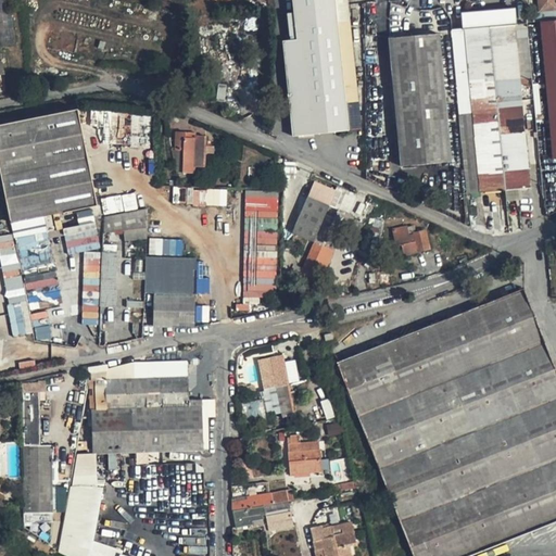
[(0,0),(0,45),(14,43),(9,0),(0,0)]
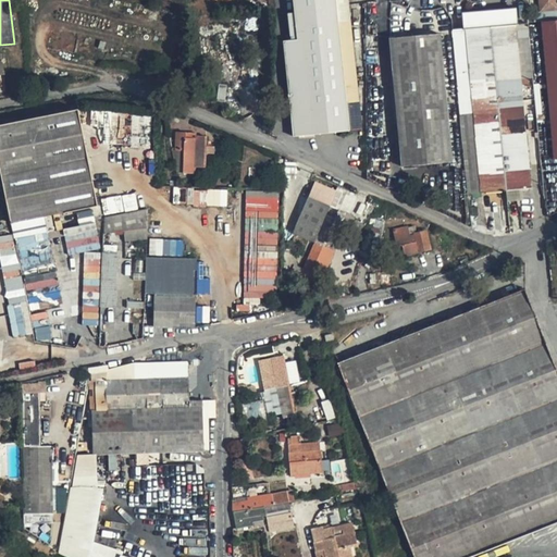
[(337,0),(293,0),(295,13),(288,13),(291,40),(283,41),(293,136),(361,130),(350,21),(341,22),(337,0)]
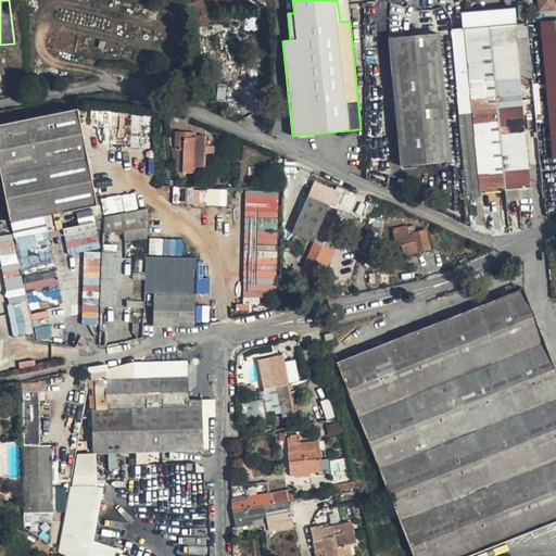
[(346,0),(337,0),(340,22),(350,21),(346,0)]
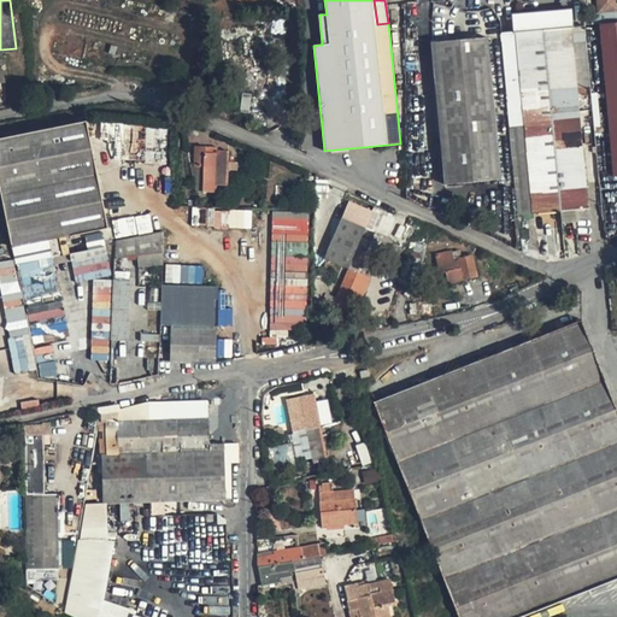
[(616,0),(597,0),(599,12),(616,10),(616,0)]
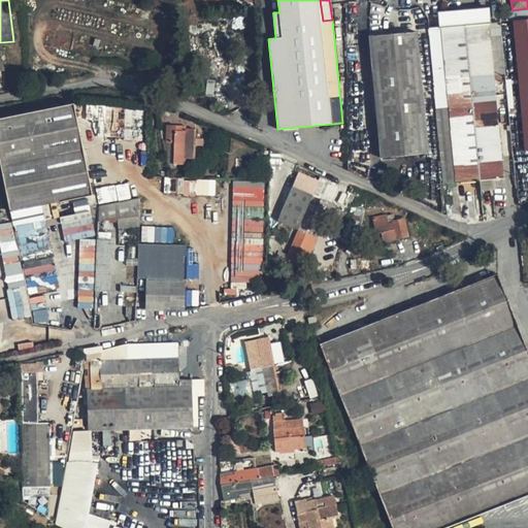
[(489,8),(438,12),(439,28),(429,29),(443,183),(503,177),(493,74),(505,73),(500,23),(490,24),(489,8)]
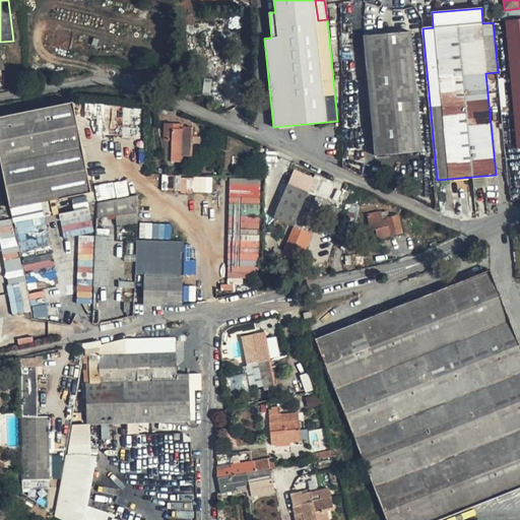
[(519,19),(506,21),(513,98),(505,98),(506,106),(513,105),(517,148),(519,147),(519,19)]
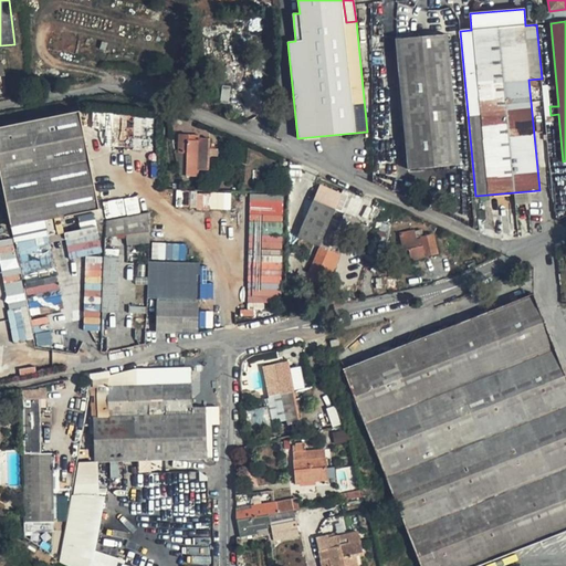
[(447,34),(396,39),(408,169),(459,165),(447,34)]
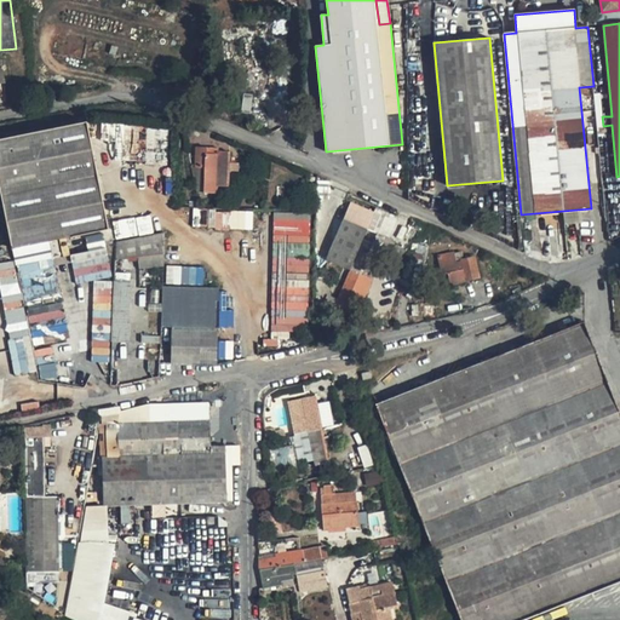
[(84,124),(0,139),(0,195),(10,246),(108,229),(84,124)]
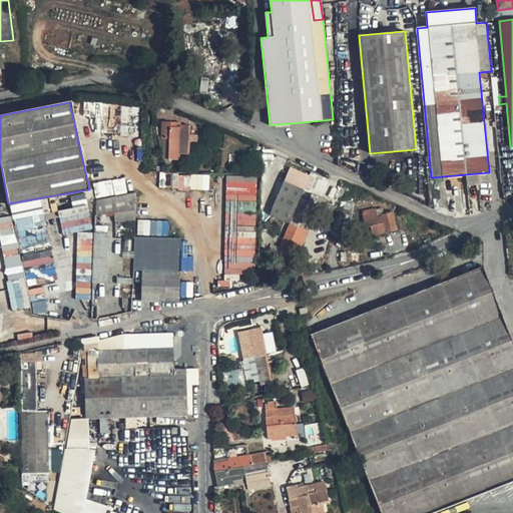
[(121,107),(121,115),(137,116),(137,107),(121,107)]
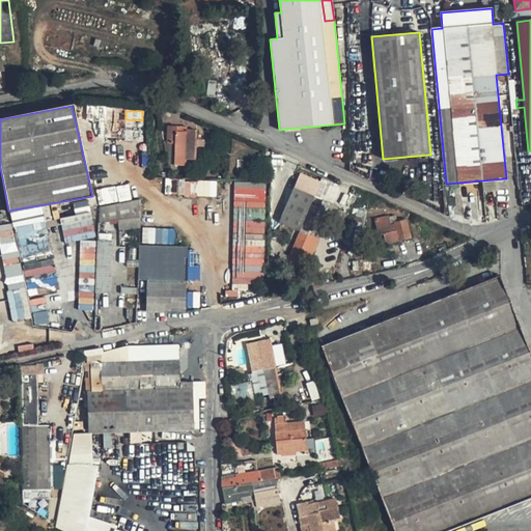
[(195,129),(185,129),(185,131),(175,130),(175,124),(167,124),(166,142),(172,141),(171,165),(184,165),(185,161),(194,161),(195,146),(202,146),(202,138),(195,138),(195,129)]
